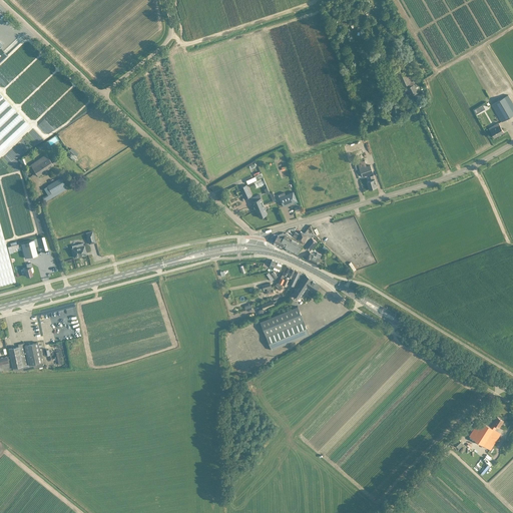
[(393,73),(398,83),(400,87),(406,84),(411,95),(418,92),(414,84),(417,83),(409,65),(393,73)]
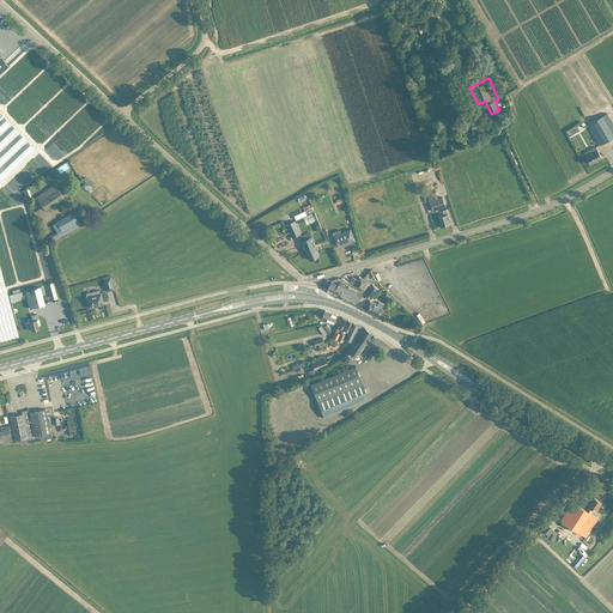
[(4,116),(0,119),(0,182),(36,150),(4,116)]
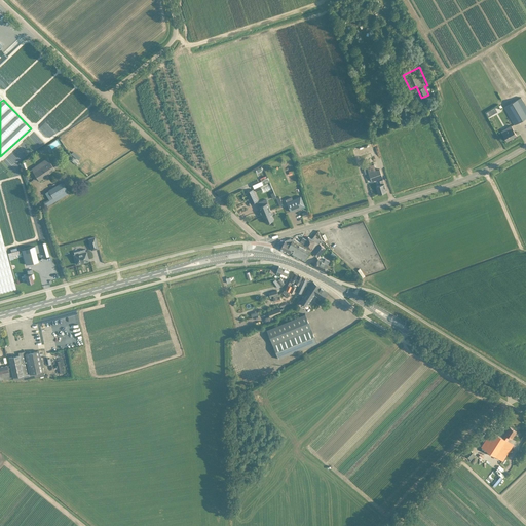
[(504,107),(513,120),(515,124),(525,117),(525,114),(518,100),(504,107)]
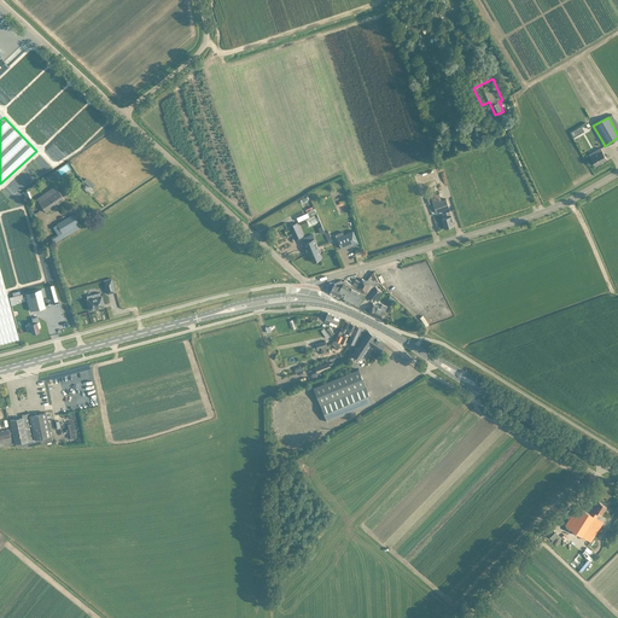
[(479,127),(467,132),(468,136),(471,140),(473,139),(474,140),(485,135),(482,126),(479,127)]
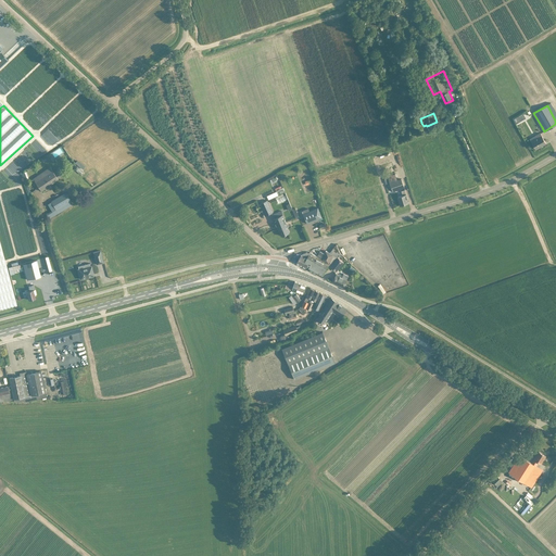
[(530,139),(533,144),(535,149),(546,143),(541,133),(530,139)]
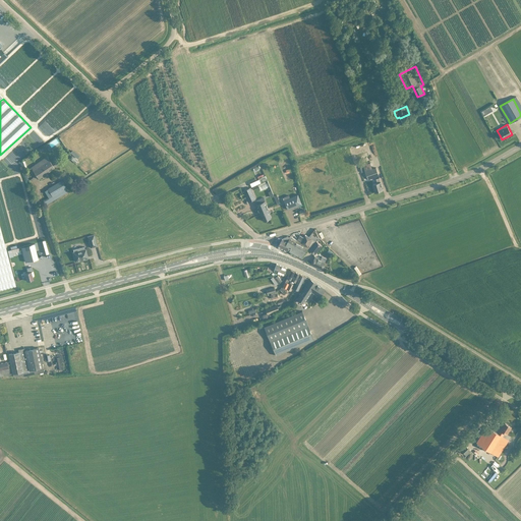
[(73,157),(71,155),(69,158),(76,163),(78,161),(73,157)]
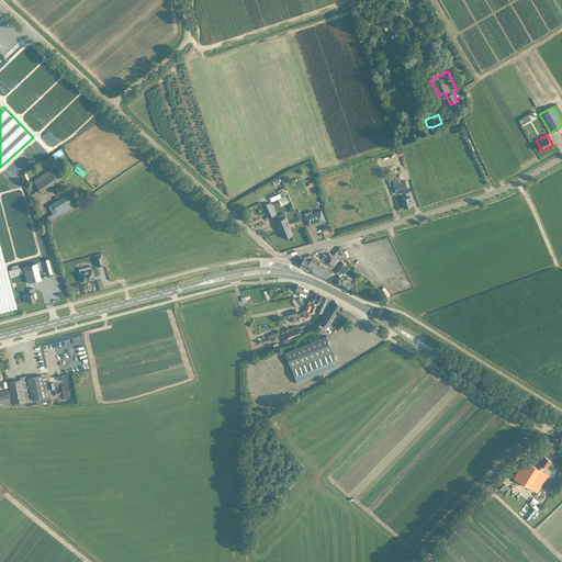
[(55,175),(53,172),(51,168),(33,180),(35,183),(42,193),(63,179),(59,175),(58,172),(55,175)]
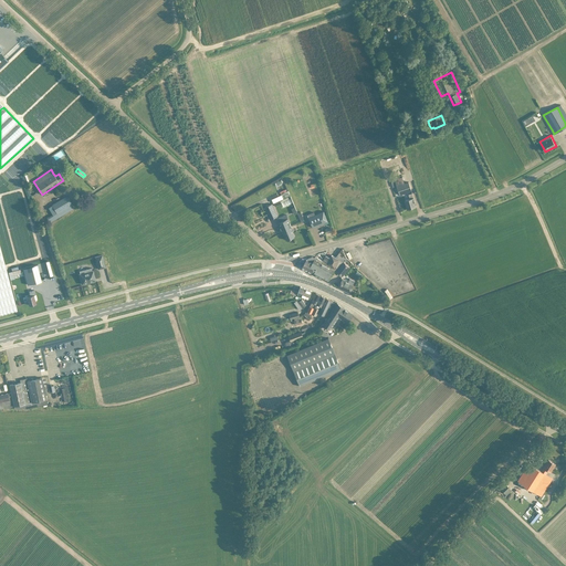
[(400,178),(395,179),(397,186),(400,195),(411,190),(409,182),(402,185),(400,178)]
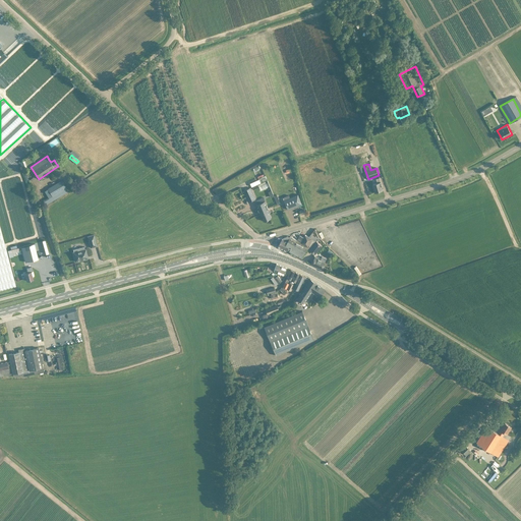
[(261,178),(263,191),(271,189),(269,177),(261,178)]
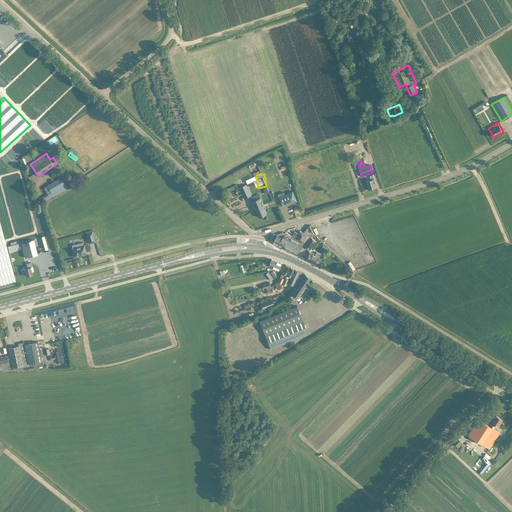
[(367,181),(367,184),(369,189),(376,187),(375,183),(376,183),(374,178),(373,175),(370,176),(371,180),(367,181)]
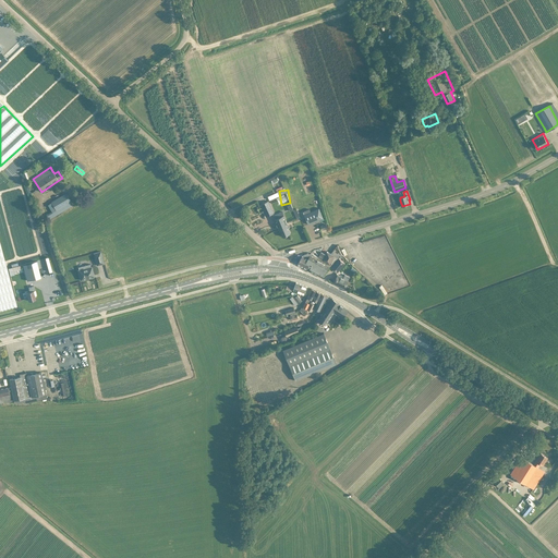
[(65,193),(51,202),(53,206),(59,214),(73,205),(65,193)]
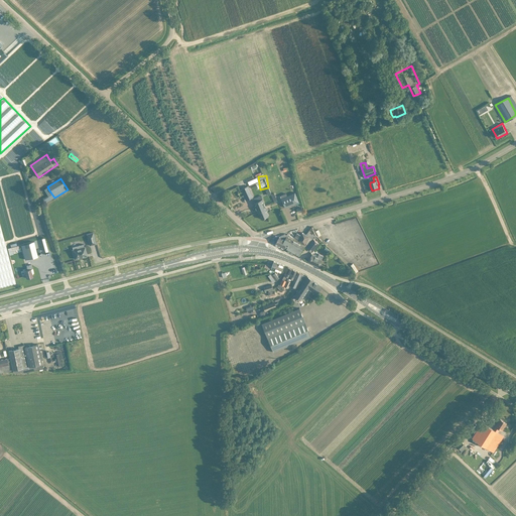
[(246,201),(251,198),(254,197),(249,185),(246,187),(241,189),(246,201)]
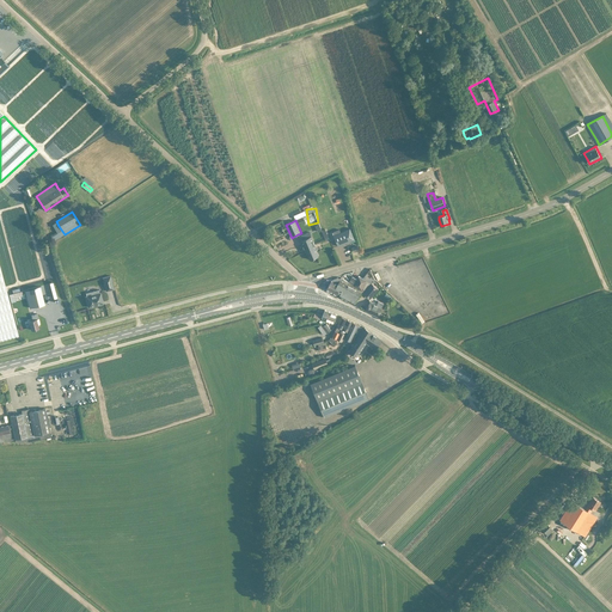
[(340,230),(332,232),(334,236),(338,246),(355,239),(350,228),(341,232),(340,230)]
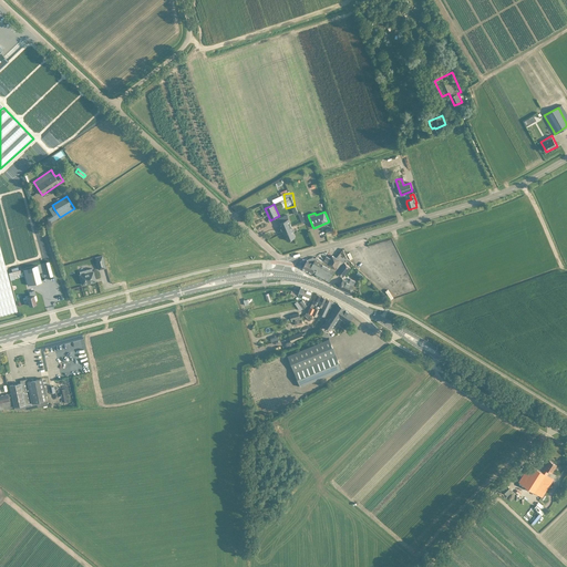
[(287,215),(277,219),(279,223),(284,234),(285,233),(287,233),(286,228),(291,226),(291,224),(289,218),(287,215)]
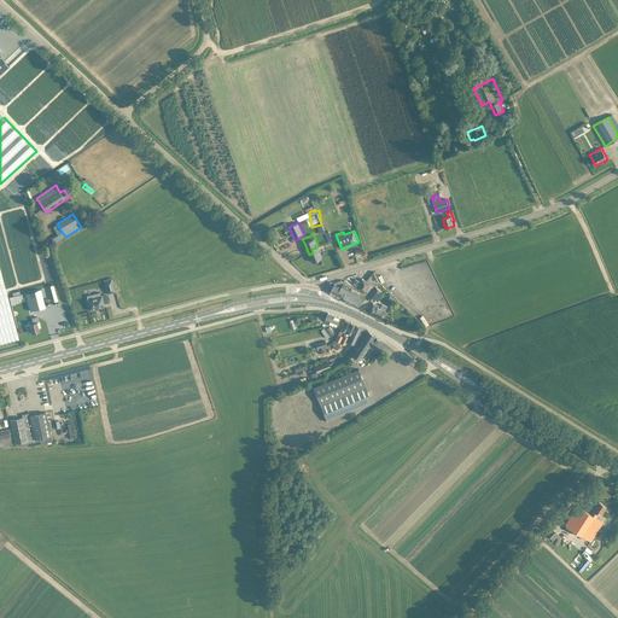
[(320,250),(318,246),(312,249),(313,254),(310,254),(313,262),(322,258),(319,250),(320,250)]
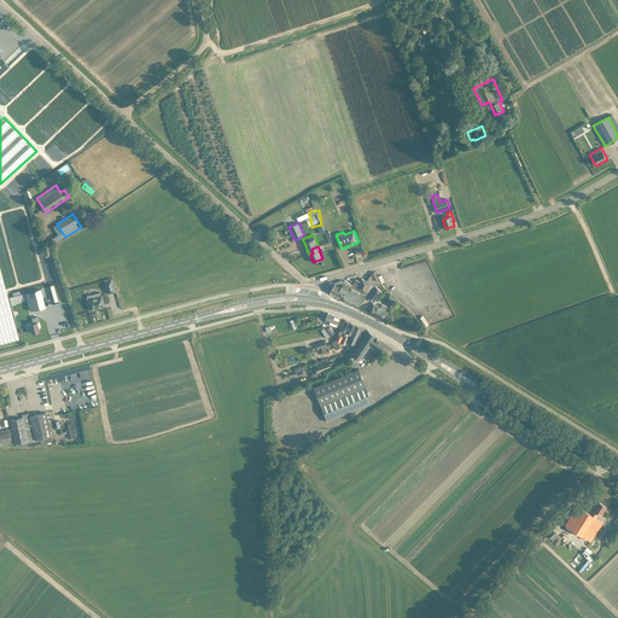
[(0,267),(0,343),(19,339),(0,267)]
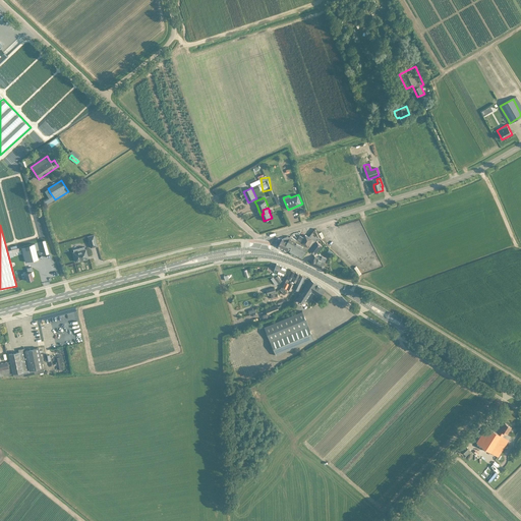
[(282,239),(278,246),(287,251),(301,258),(305,252),(307,248),(308,249),(309,248),(315,240),(320,238),(316,232),(315,229),(309,237),(305,235),(304,237),(300,235),(297,240),(290,236),(288,236),(282,238),(282,239)]
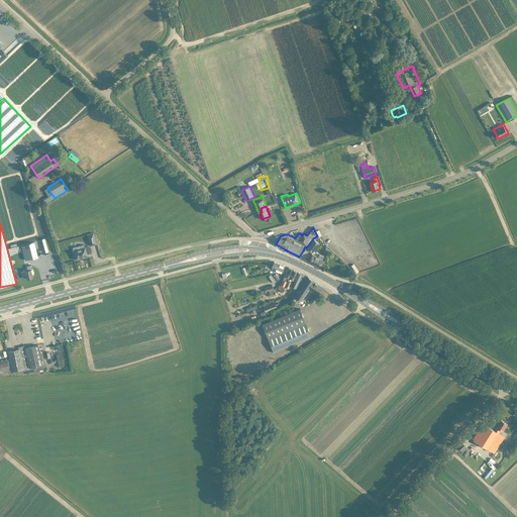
[(93,233),(87,234),(90,245),(96,244),(93,233)]
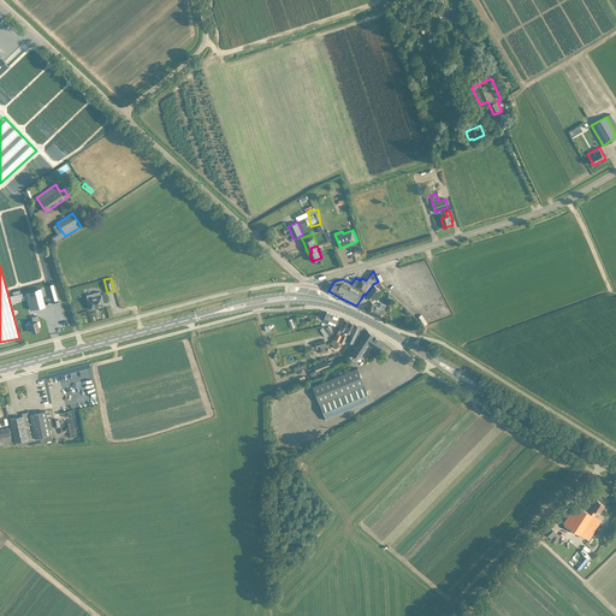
[(367,294),(367,295),(373,300),(380,290),(375,285),(367,294)]
